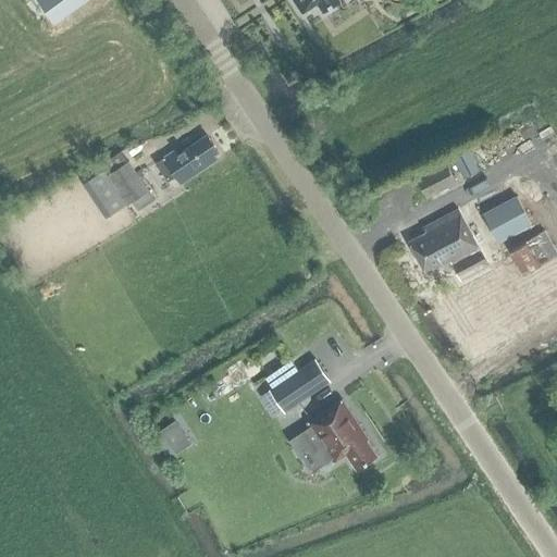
[(45,0),(45,1),(60,22),(89,0),(45,0)]
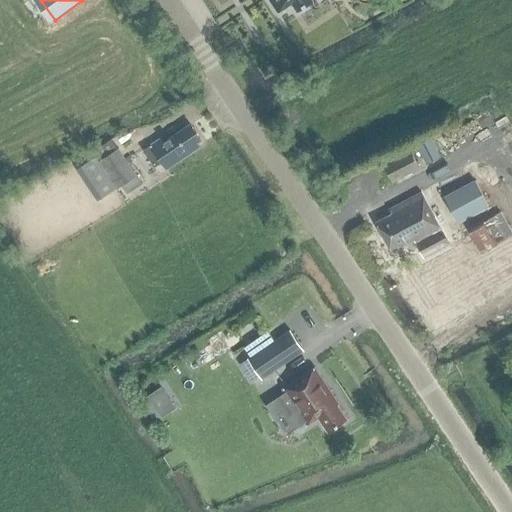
[(268,0),(279,16),(293,6),(298,13),(313,4),(310,0),(268,0)]
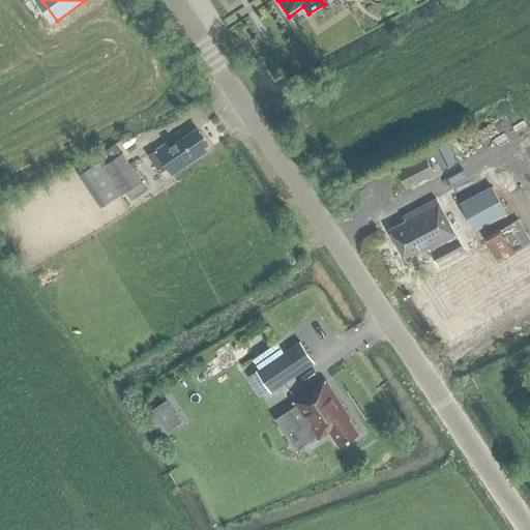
[(197,129),(170,148),(167,144),(149,155),(160,172),(177,162),(182,168),(205,152),(203,148),(207,145),(197,129)]
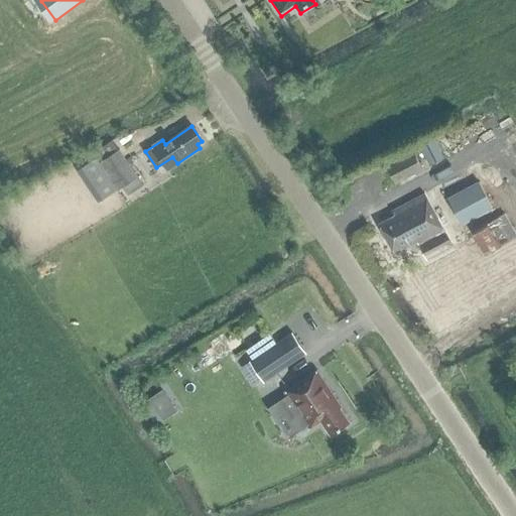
[(417,145),(428,165),(443,158),(432,137),(417,145)]
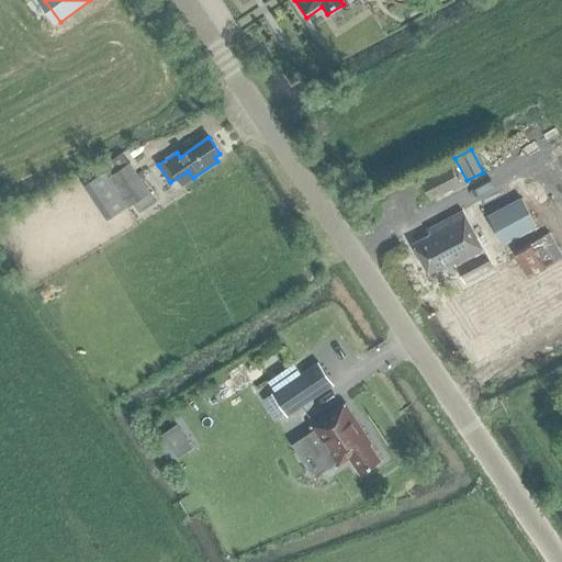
[(419,180),(430,201),(461,184),(449,164),(419,180)]
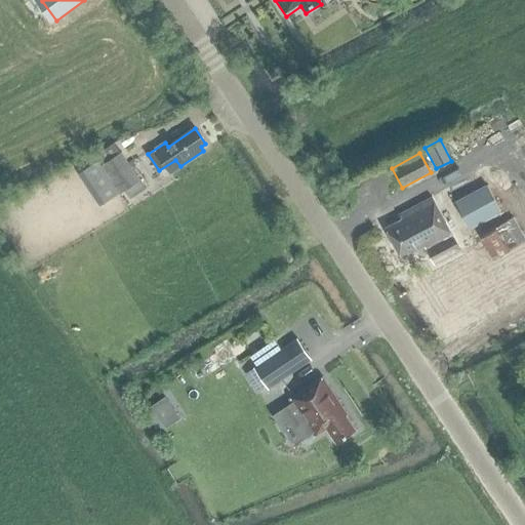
[(120,154),(102,166),(119,194),(123,191),(138,182),(120,154)]
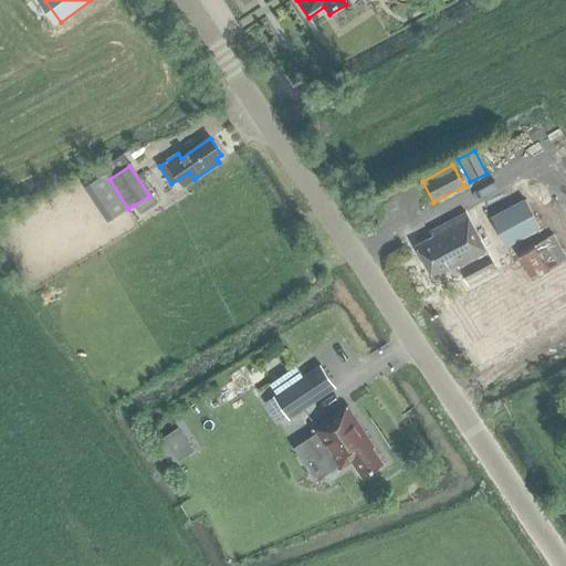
[(106,174),(92,182),(115,218),(128,209),(109,179),(106,174)]
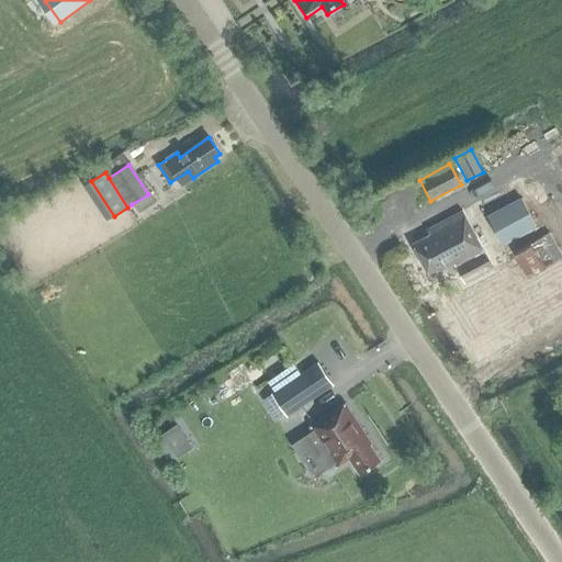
[(490,217),(502,242),(520,232),(521,234),(537,226),(521,200),(490,217)]
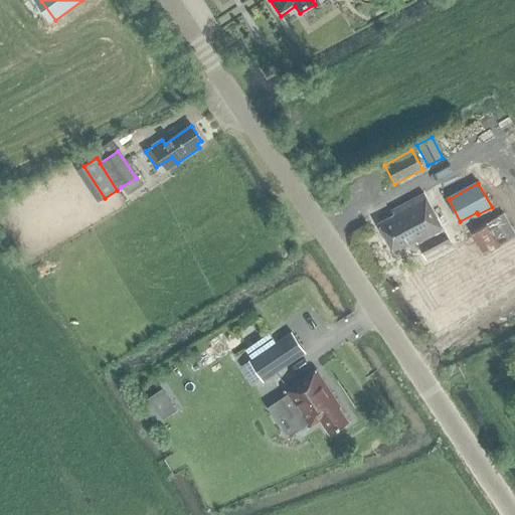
[(393,253),(415,241),(425,260),(451,245),(422,193),(390,211),(393,215),(377,223),(393,253)]
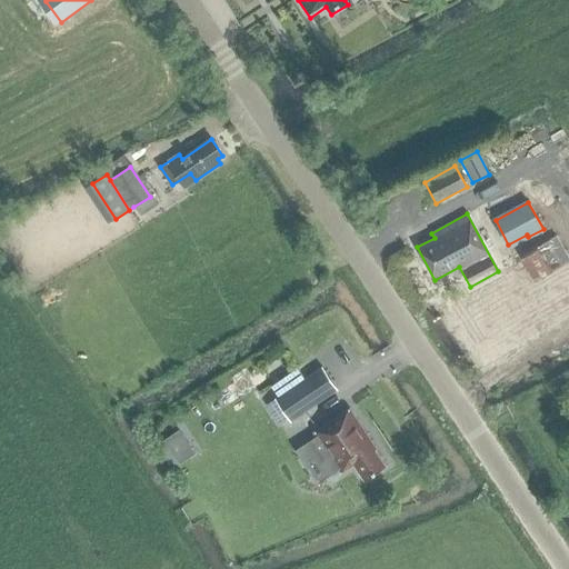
[(568,260),(568,258),(556,236),(520,257),(535,280),(568,260)]
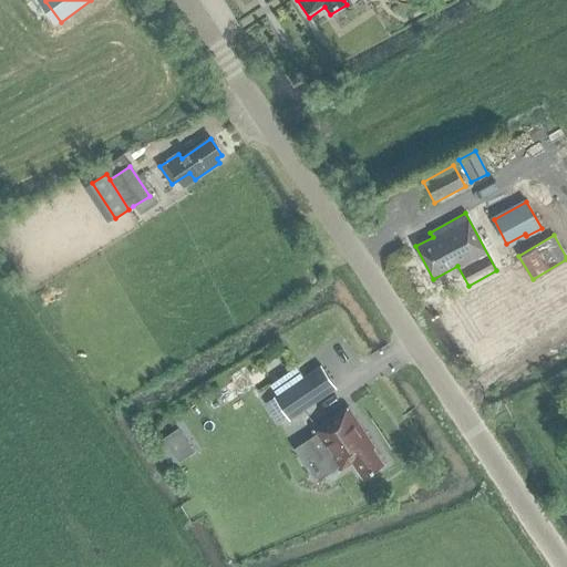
[(276,398),(290,420),(338,389),(315,354),(269,385),(277,397),(276,398)]
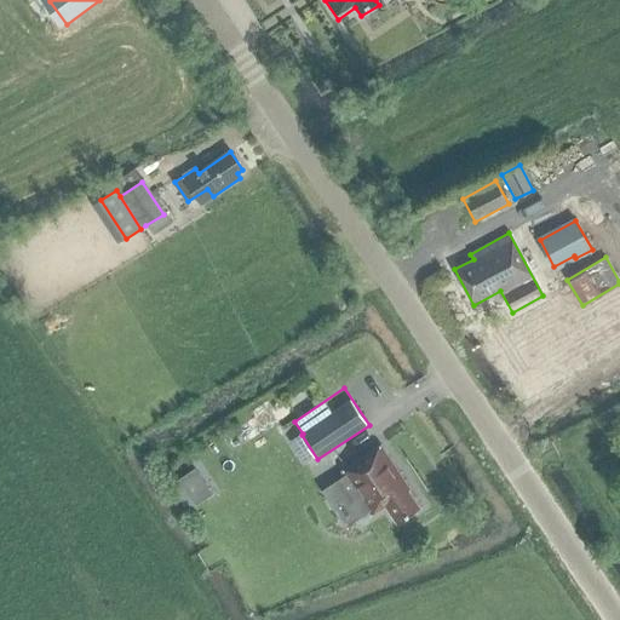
[(371,517),(385,507),(396,523),(420,507),(409,491),(411,491),(382,445),(340,471),(371,517)]
